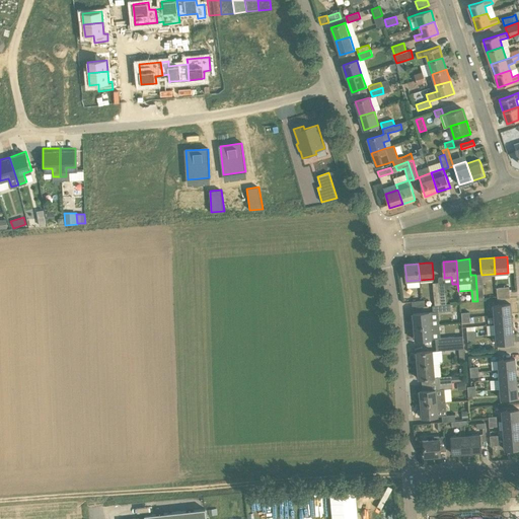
[(509,287),(497,288),(498,299),(510,298),(509,287)]
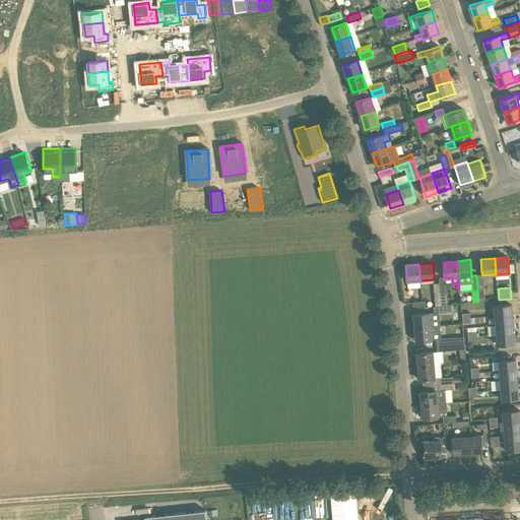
[(436,306),(434,306),(434,313),(452,311),(452,305),(448,305),(442,306),(436,306)]
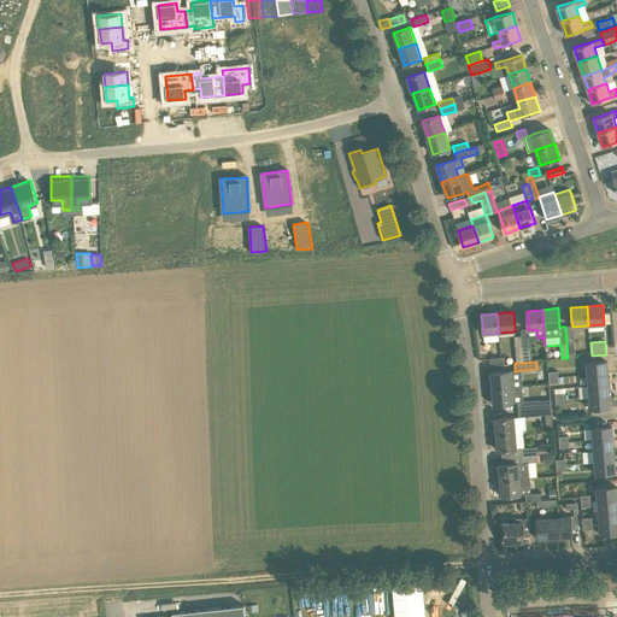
[(607,362),(593,363),(586,363),(587,375),(607,372),(607,362)]
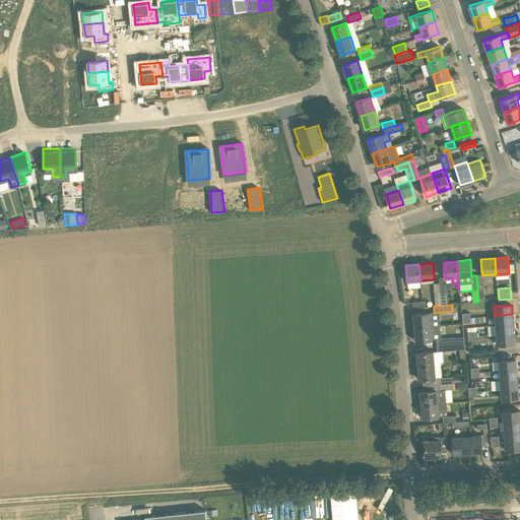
[(414,327),(432,326),(431,313),(413,314),(414,327)]
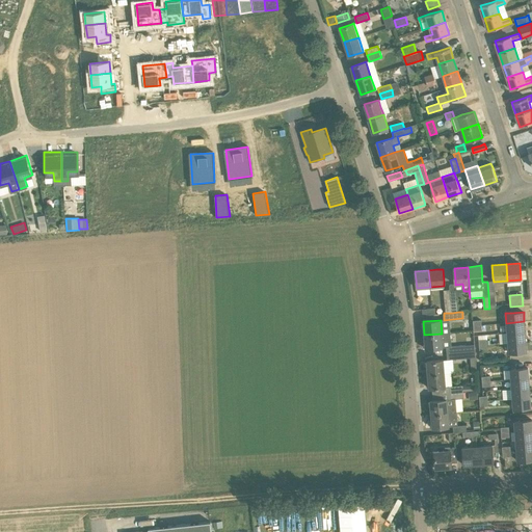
[(524,321),(506,323),(507,333),(525,331),(524,321)]
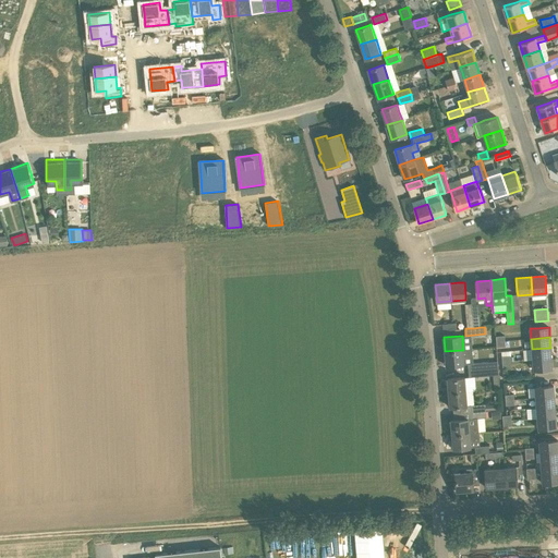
[(550,348),(532,349),(533,360),(552,359),(550,348)]
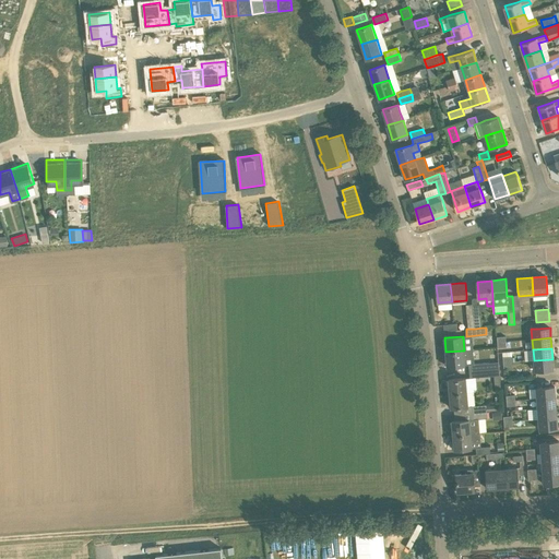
[(465,365),(464,358),(474,357),(474,349),(464,351),(445,352),(447,366),(460,365),(465,365)]
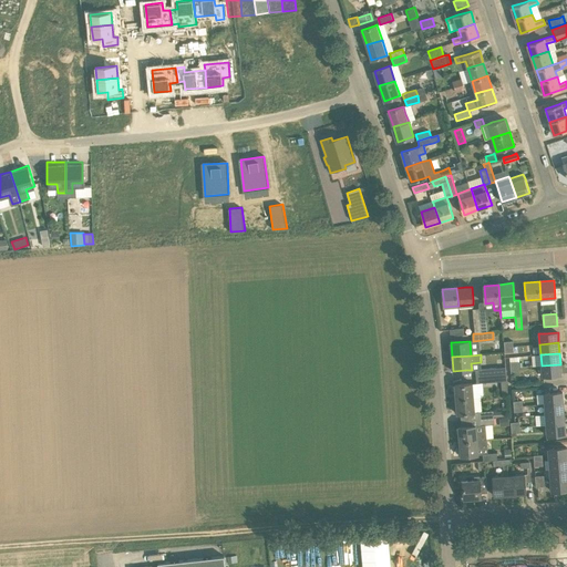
[(542,366),(543,375),(562,374),(560,364),(542,366)]
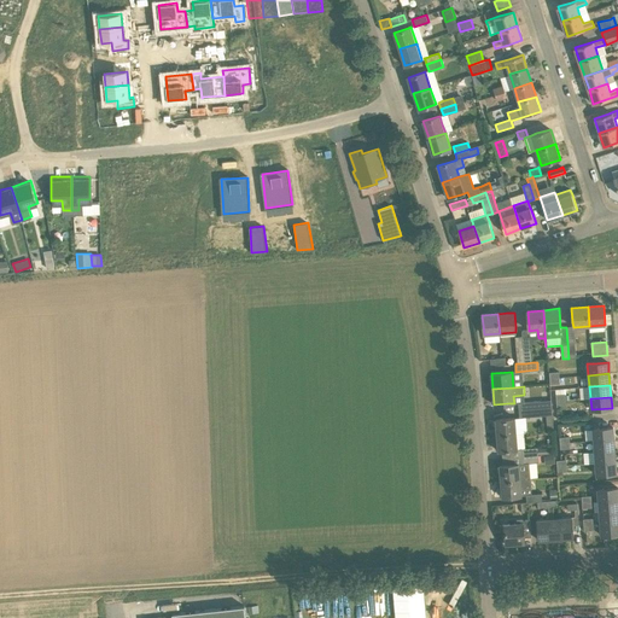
[(552,408),(552,400),(525,402),(518,403),(519,410),(534,409),(542,408),(552,408)]
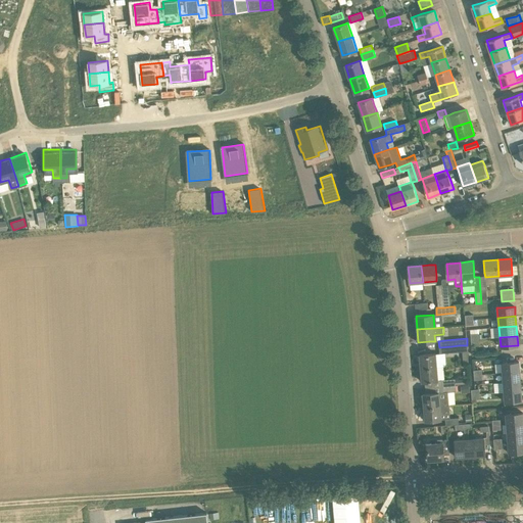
[(421,369),(437,367),(436,353),(419,354),(421,369)]
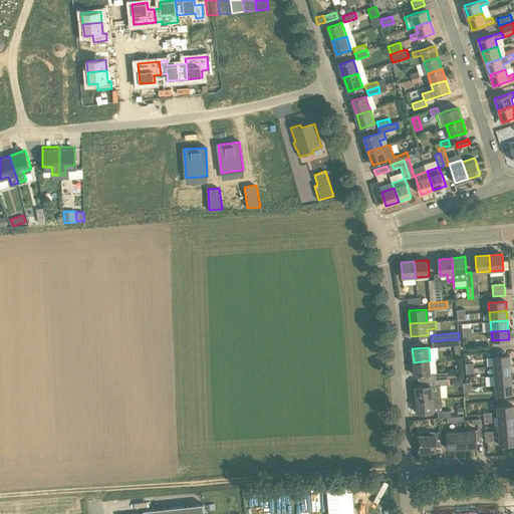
[(510,355),(493,356),(494,366),(511,364),(510,355)]
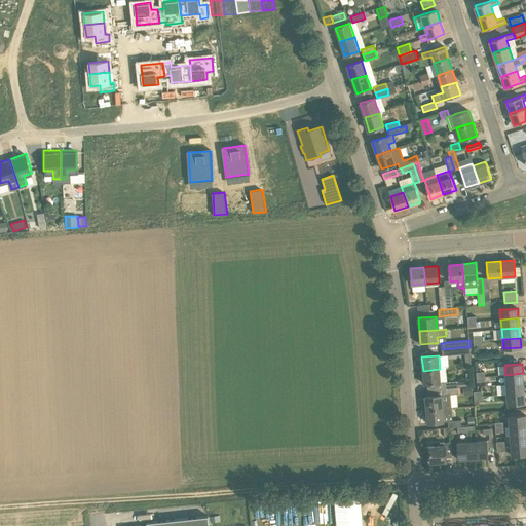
[(424,384),(441,382),(440,369),(423,371),(424,384)]
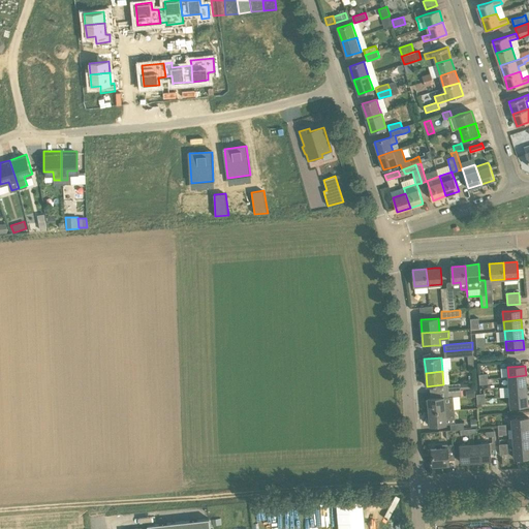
[(508,377),(508,380),(508,386),(526,385),(526,375),(508,377)]
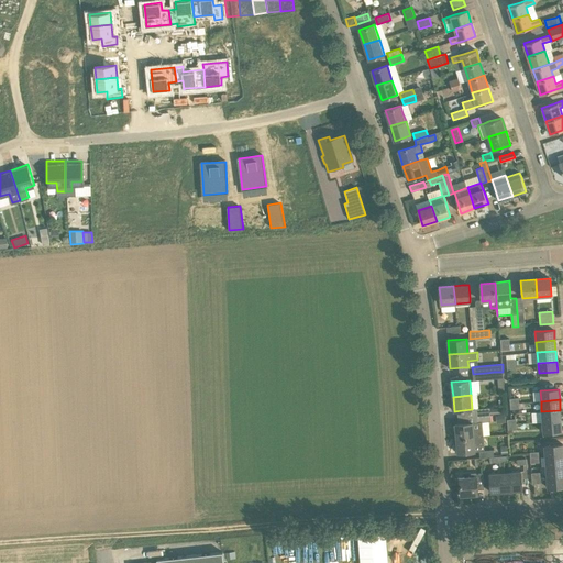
[(560,410),(541,411),(542,422),(561,420),(560,410)]
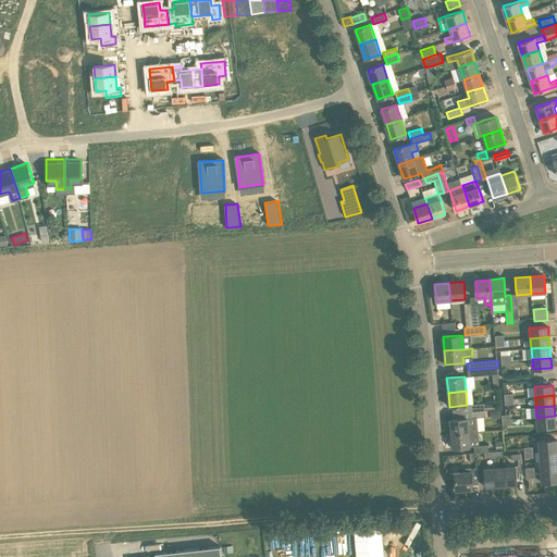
[(472,418),(468,418),(450,419),(452,433),(479,431),(478,418),(485,417),(485,410),(471,411),(472,418)]
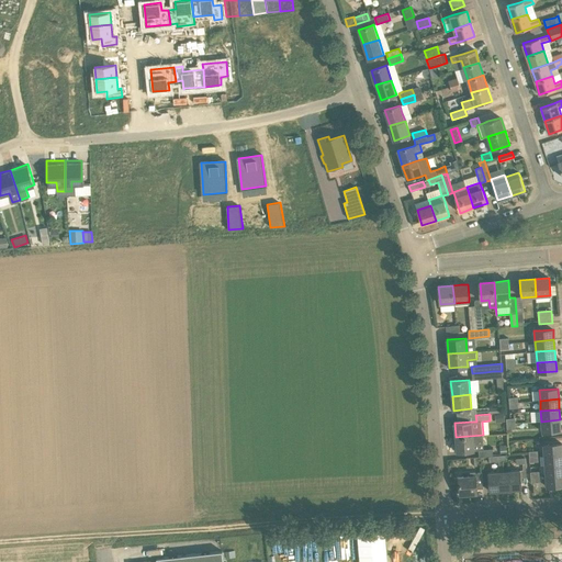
[(560,419),(541,422),(542,431),(561,430),(560,419)]
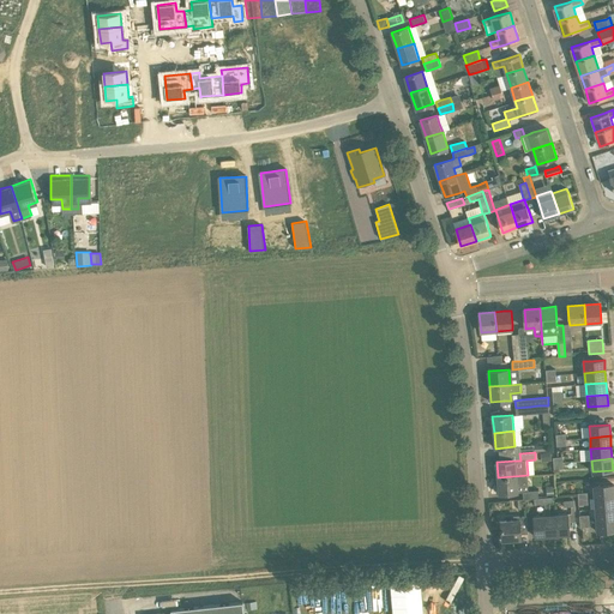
[(499,494),(518,492),(518,485),(528,483),(528,475),(498,477),(499,494)]
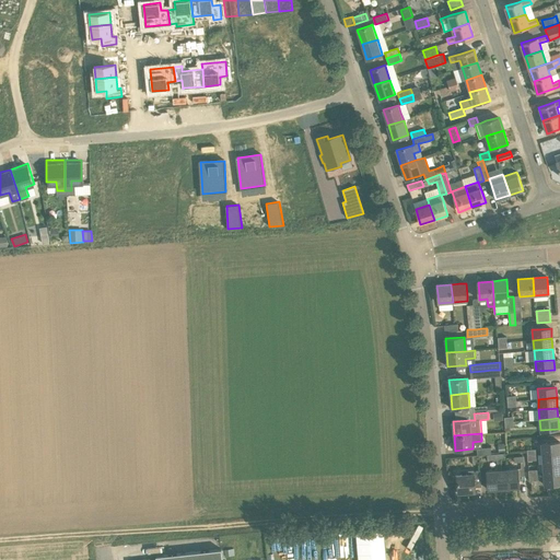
[(559,442),(541,443),(543,454),(559,452),(559,442)]
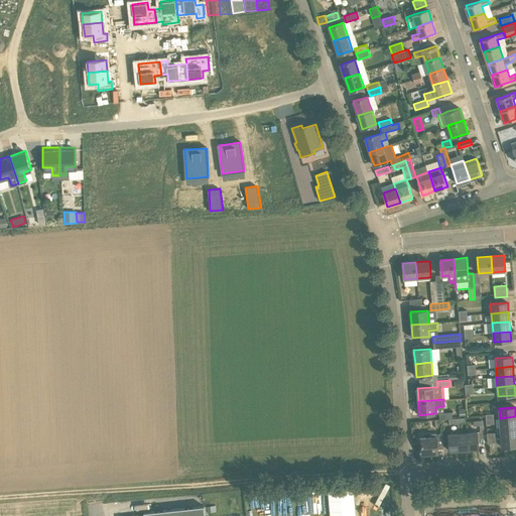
[(515,426),(515,416),(500,418),(501,427),(515,426)]
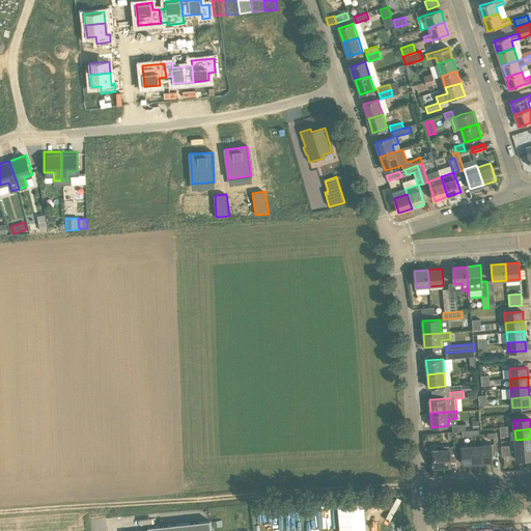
[(478,429),(470,430),(471,436),(471,444),(475,443),(475,436),(479,435),(478,429)]
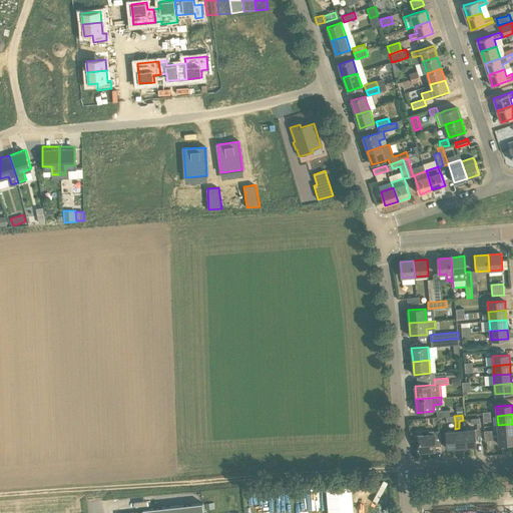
[(512,424),(498,425),(498,432),(498,435),(512,433),(512,424)]
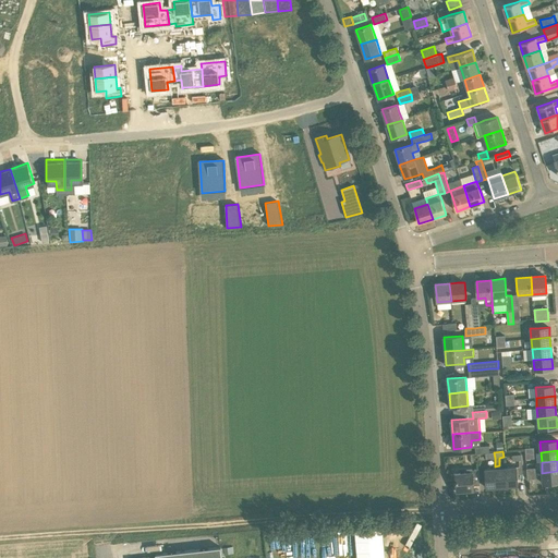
[(516,466),(506,468),(507,486),(518,485),(516,466)]
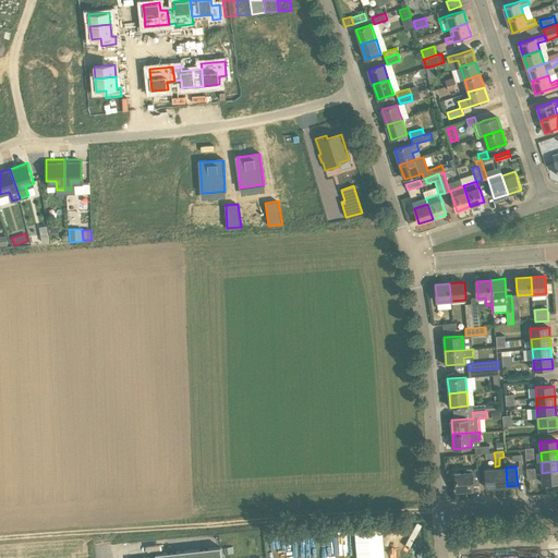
[(506,468),(495,469),(497,487),(507,486),(506,468)]
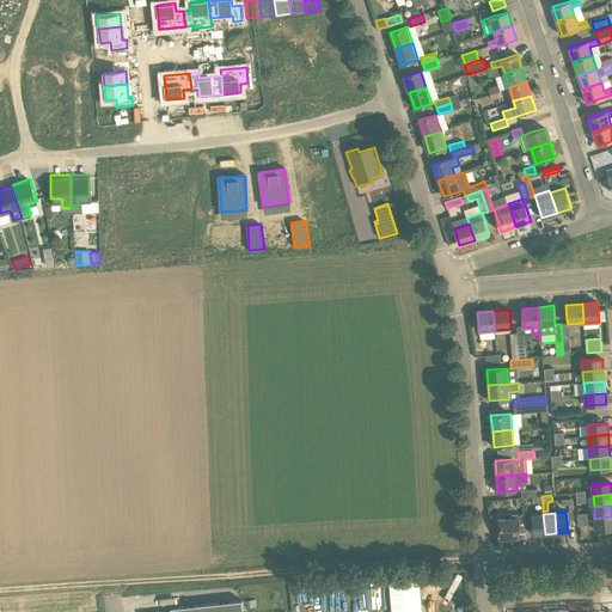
[(526,532),(525,518),(525,514),(512,515),(512,519),(500,520),(501,538),(520,537),(520,532),(526,532)]
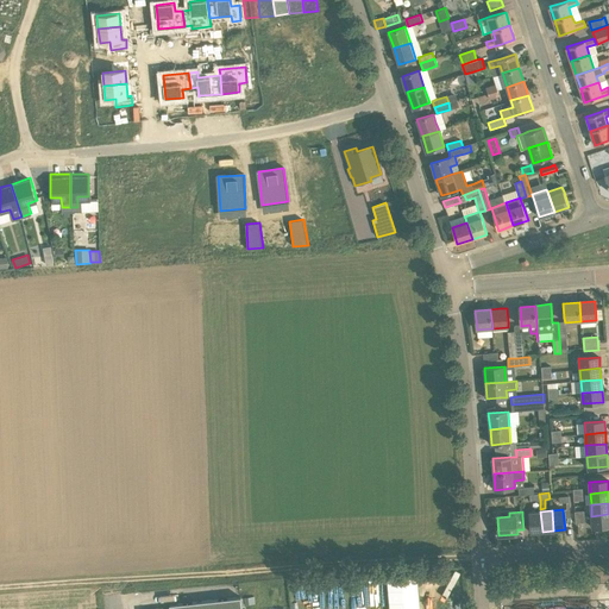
[(540,512),(529,512),(531,533),(542,532),(540,512)]
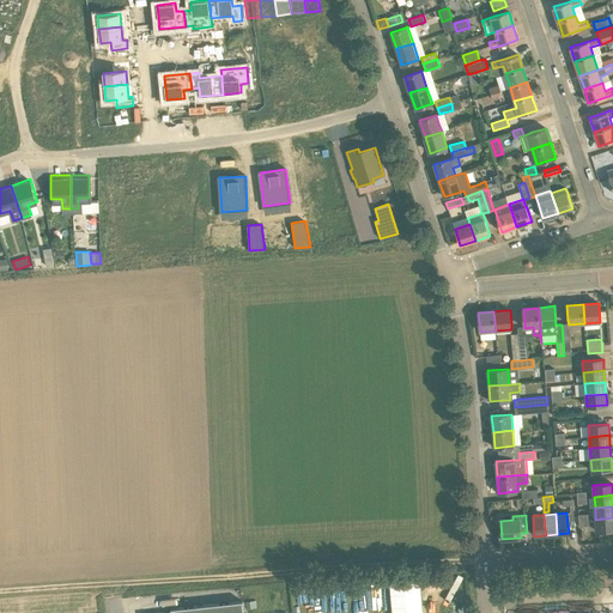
[(612,517),(595,520),(596,530),(612,529),(612,517)]
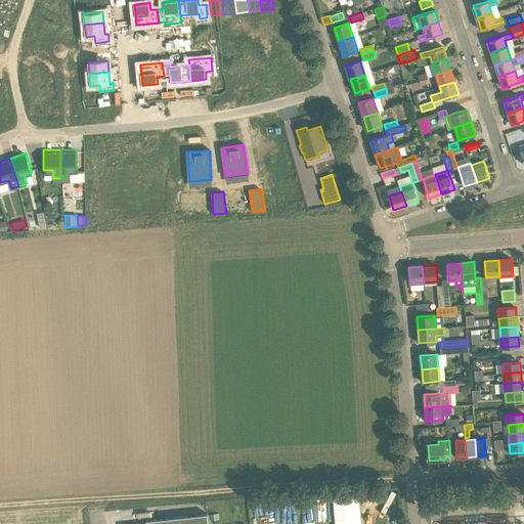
[(324,517),(349,518),(349,507),(343,507),(343,499),(325,498),(324,517)]
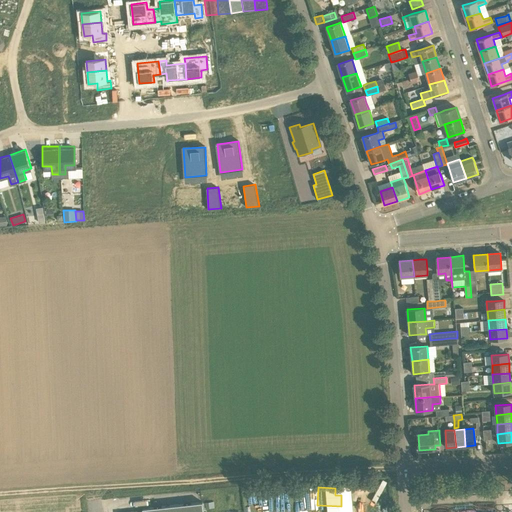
[(143,508),(143,511),(132,511),(203,511),(203,502),(143,508)]
